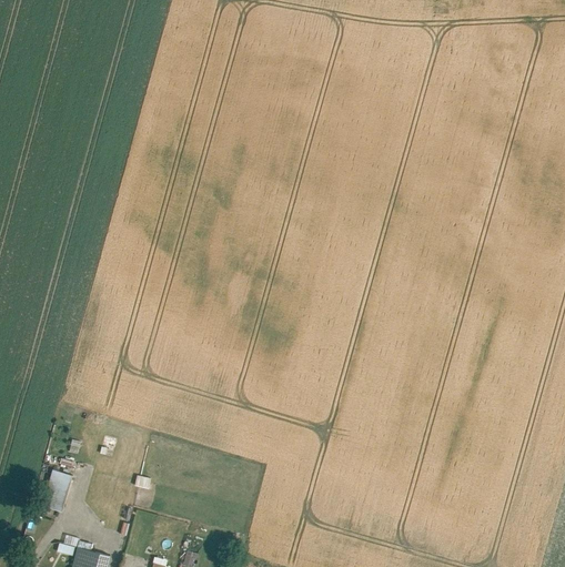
[(72,475),(51,469),(42,506),(62,512),(72,475)]
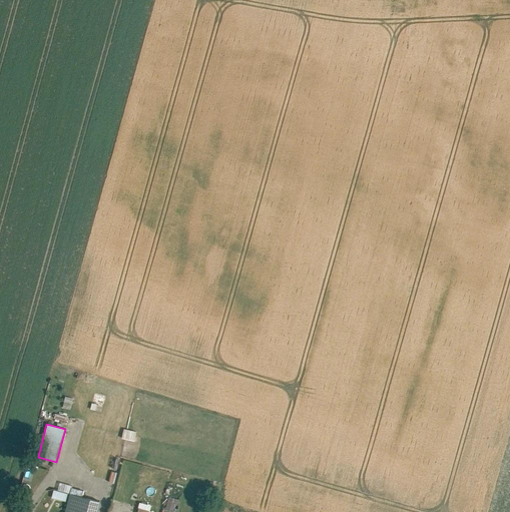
[(120,428),(118,438),(131,441),(134,432),(120,428)]
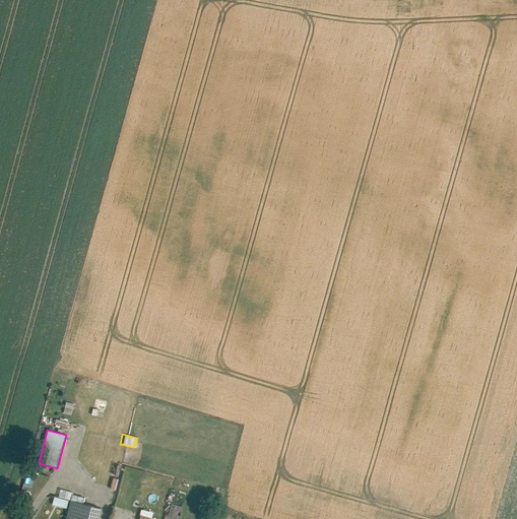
[(67,500),(54,497),(52,506),(65,509),(67,500)]
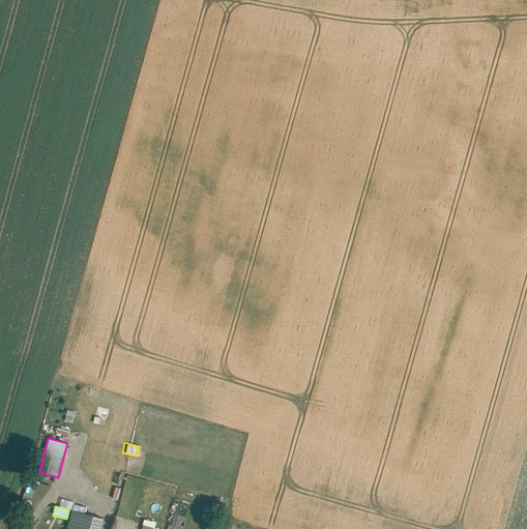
[(179,521),(182,513),(173,510),(166,528),(174,528),(178,521),(179,521)]
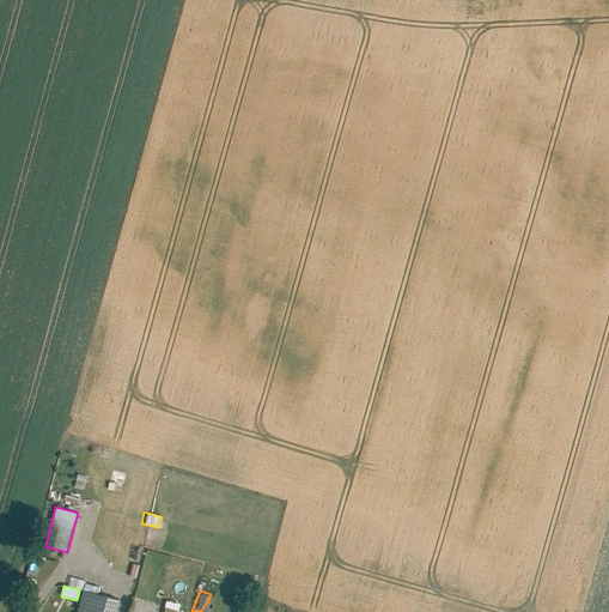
[(114,611),(117,600),(83,592),(77,611),(114,611)]
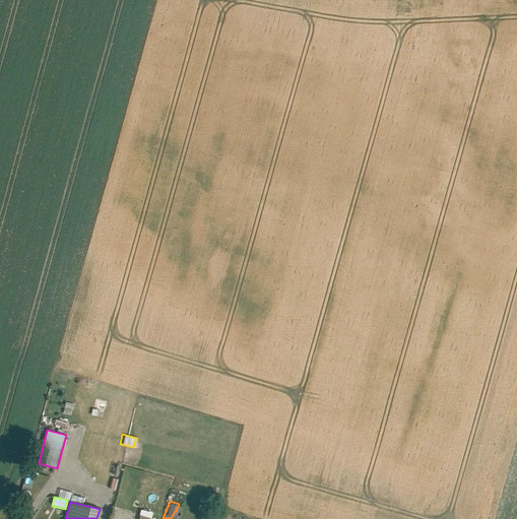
All buildings are outlined.
